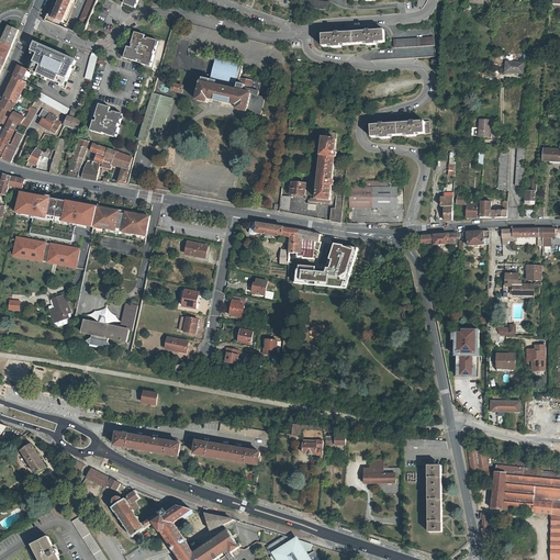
[(57,0),(52,17),(58,20),(62,21),(69,0),(57,0)]
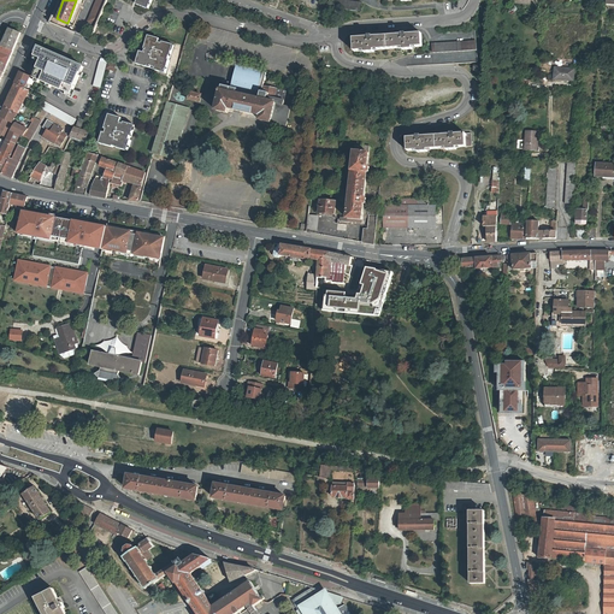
[(95,23),(104,0),(93,0),(86,18),(95,23)]
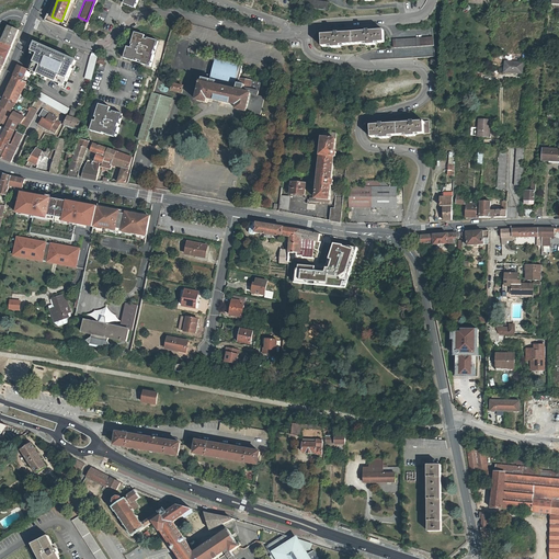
[(0,41),(10,44),(16,27),(7,24),(0,41)]
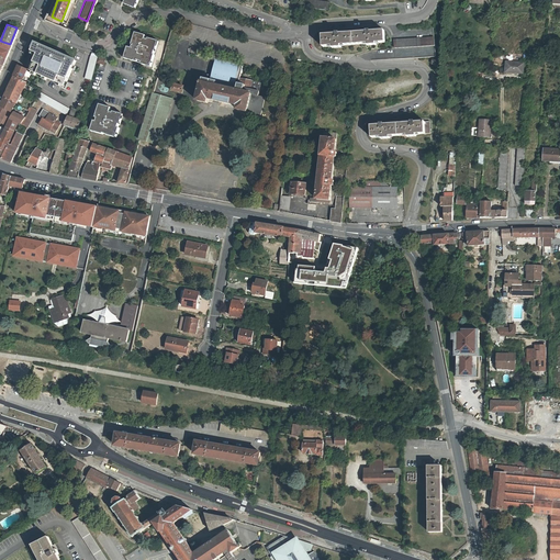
[(332,32),(322,32),(322,44),(332,44),(332,46),(342,45),(342,43),(366,42),(366,44),(376,44),(374,42),(384,41),(383,29),(374,29),(374,28),(370,28),(370,29),(334,32),(334,30),(331,30),(332,32)]
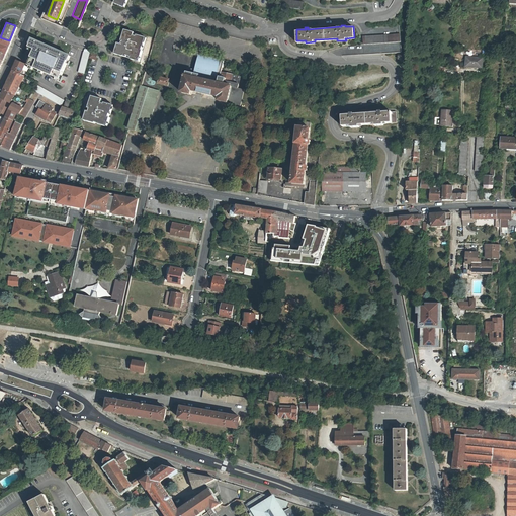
[(125,54),(126,53),(129,54),(127,57),(138,59),(141,50),(140,50),(141,47),(144,37),(135,34),(135,35),(132,34),(133,31),(123,28),(119,40),(116,39),(113,51),(125,54)]
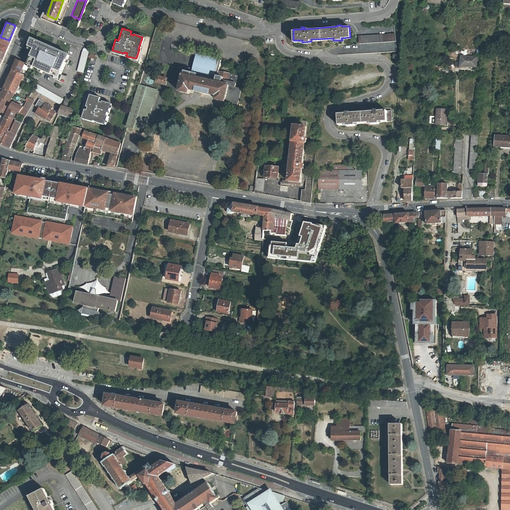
[(359,42),(395,40),(395,32),(359,34),(359,42)]
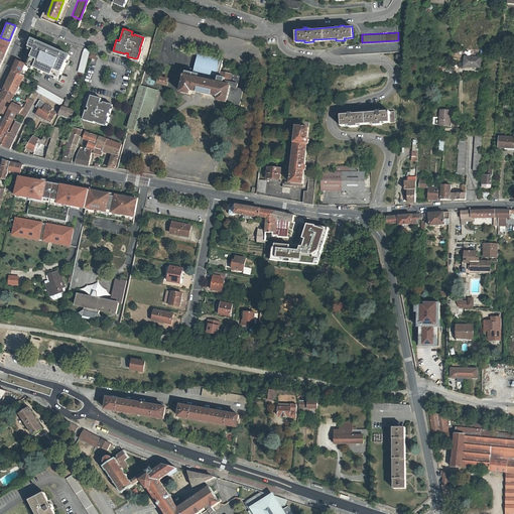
[(0,51),(4,53),(9,40),(0,37),(0,51)]
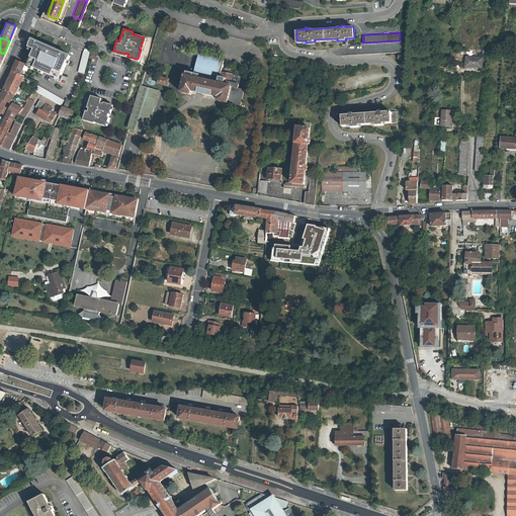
[(31,37),(26,48),(32,51),(26,64),(59,78),(69,54),(31,37)]
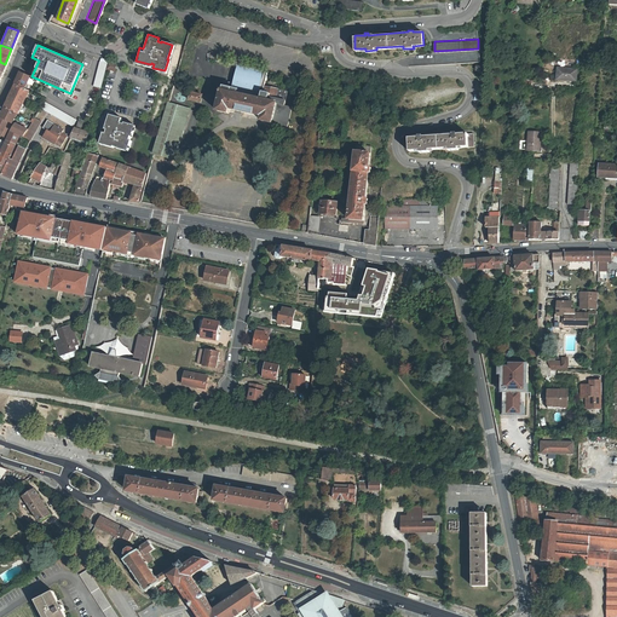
[(183,53),(190,56),(192,48),(185,46),(183,53)]
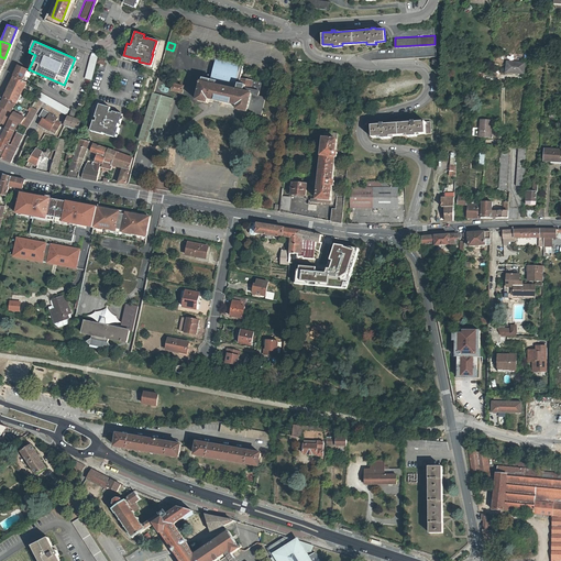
[(84,76),(90,77),(96,55),(89,54),(84,76)]
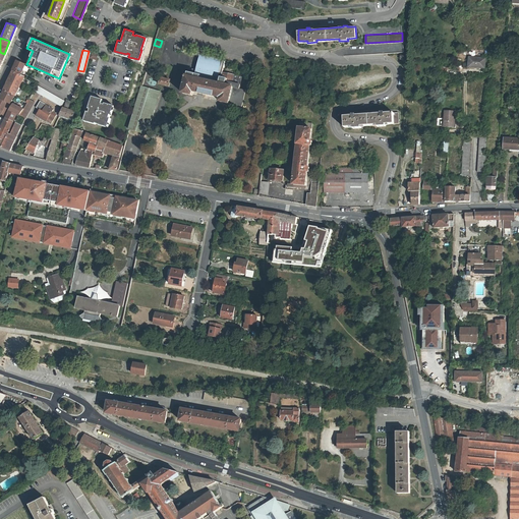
[(187,65),(186,70),(195,72),(194,76),(185,74),(181,91),(191,93),(191,90),(195,90),(195,91),(216,95),(219,96),(219,100),(240,104),(243,89),(237,87),(240,74),(221,69),(223,58),(197,53),(195,62),(194,67),(192,67),(187,65)]
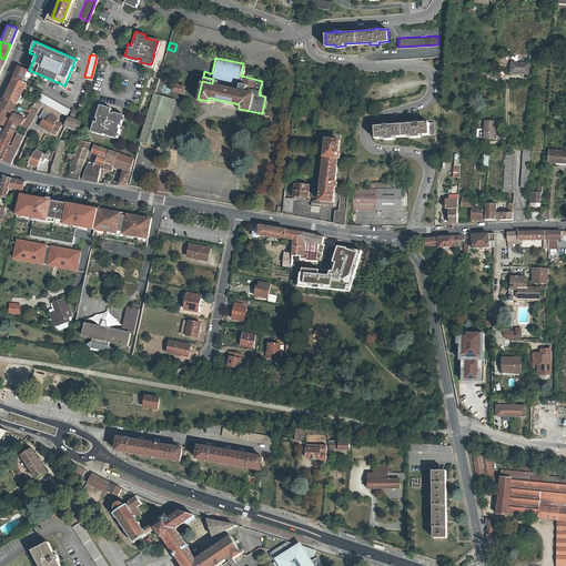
[(509,61),(508,71),(526,73),(527,62),(509,61)]
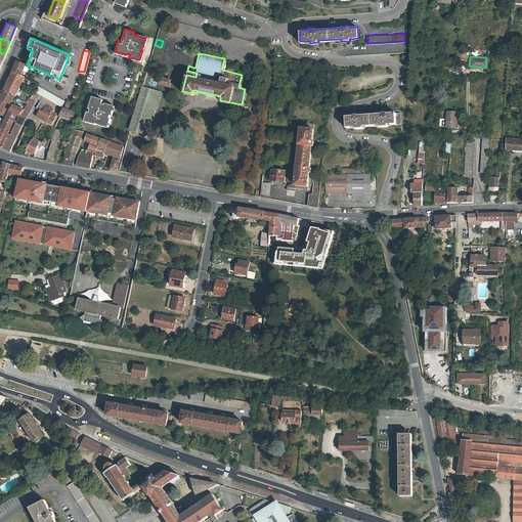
[(15,59),(11,69),(19,73),(24,63),(15,59)]
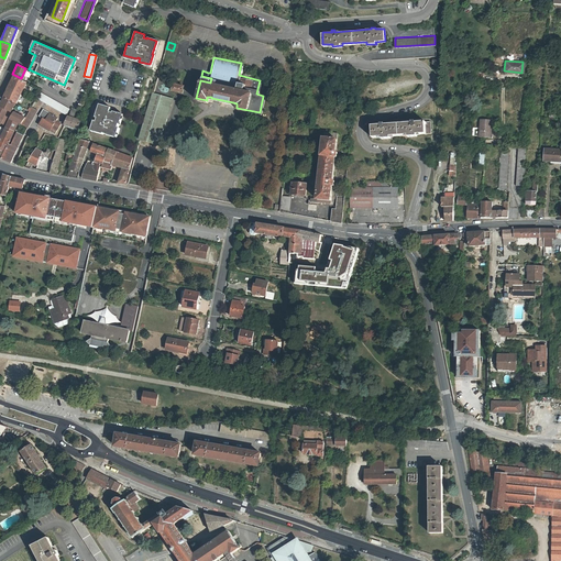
[(0,121),(3,123),(11,111),(10,110),(24,81),(12,76),(0,101),(0,121)]
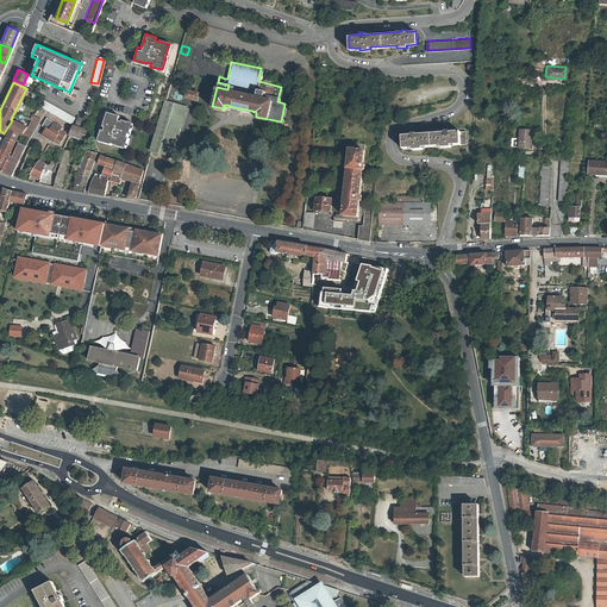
[(195,99),(198,92),(186,88),(183,95),(195,99)]
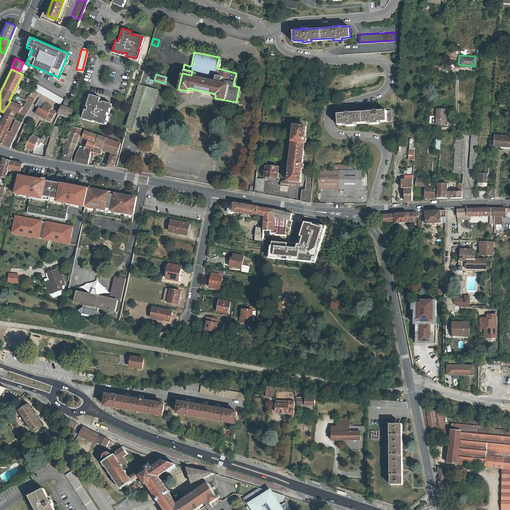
[(34,82),(31,88),(58,103),(61,98),(34,82)]
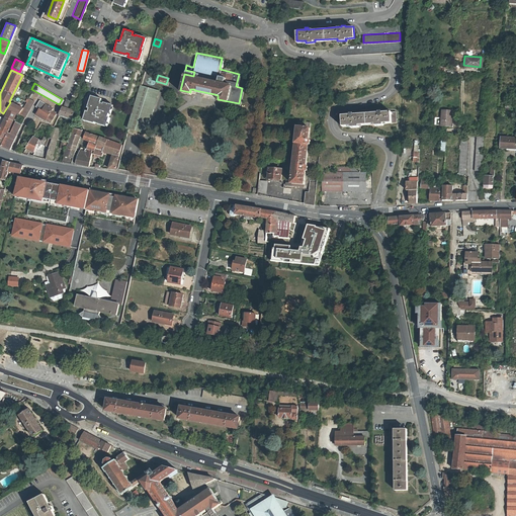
[(145,132),(157,89),(139,83),(126,126),(145,132)]
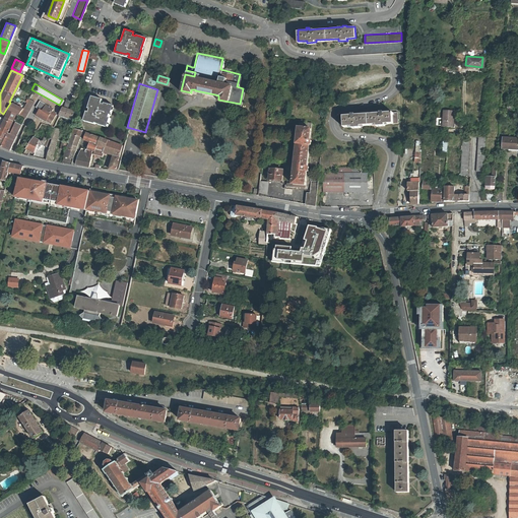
[(93,123),(93,121),(95,122),(95,123),(106,125),(108,116),(107,116),(108,113),(109,114),(112,104),(100,101),(101,98),(90,94),(86,107),(88,108),(87,110),(85,110),(82,119),(93,123)]
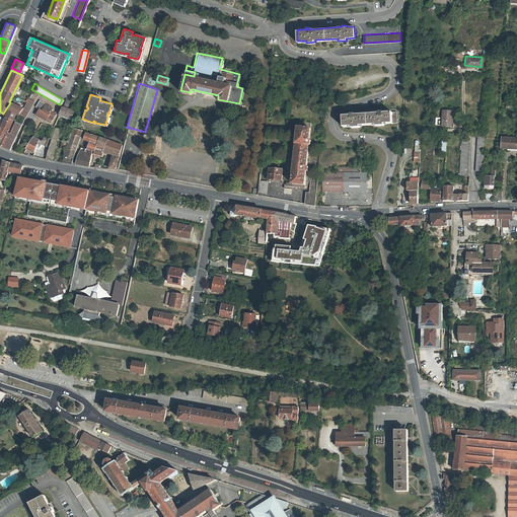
[(22,106),(18,113),(24,116),(32,99),(27,97),(22,106)]
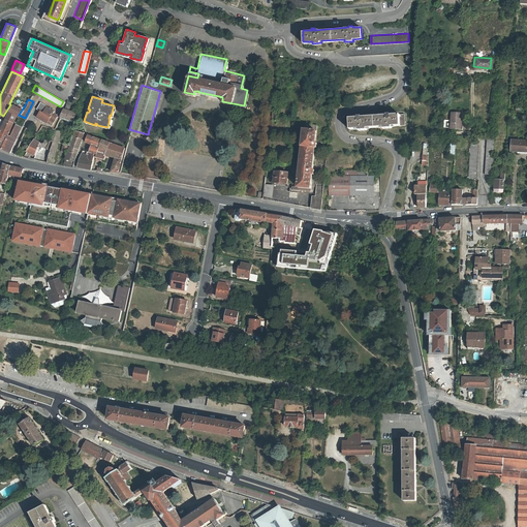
[(40,107),(36,115),(51,123),(54,119),(49,117),(53,110),(44,105),(45,104),(39,100),(36,105),(40,107)]
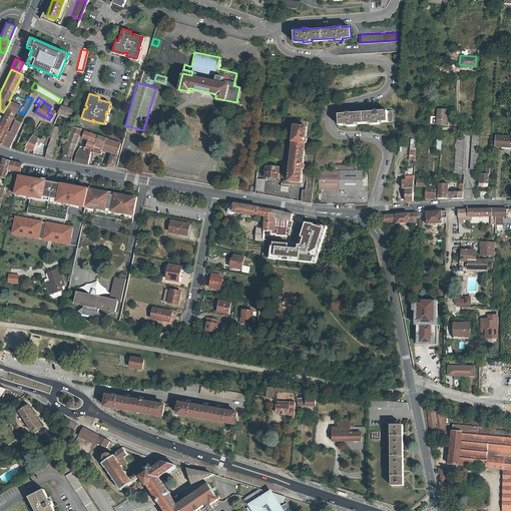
[(4,115),(11,118),(13,115),(16,116),(18,111),(22,105),(12,100),(4,115)]
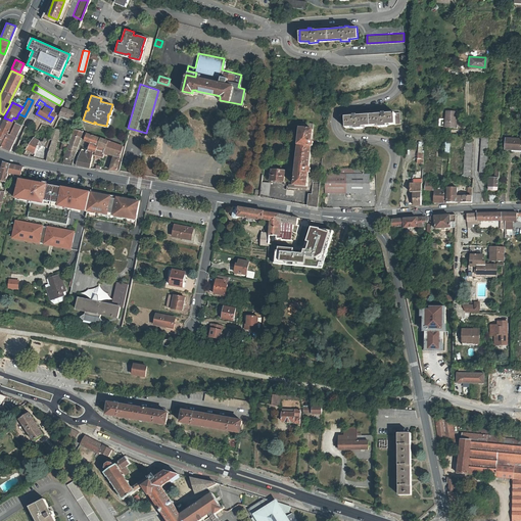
[(73,116),(74,110),(66,107),(62,106),(61,105),(58,113),(73,119),(73,116)]
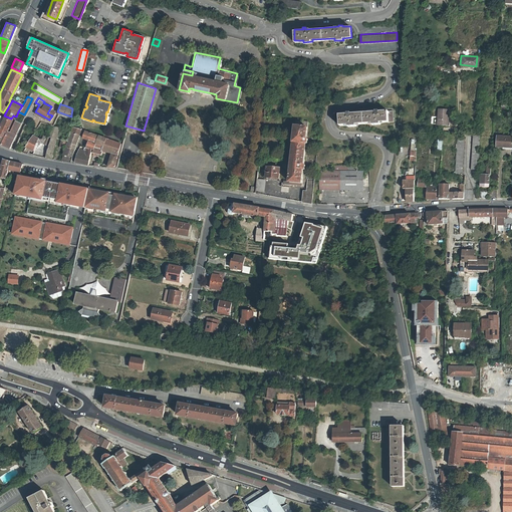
[(345,112),(337,113),(338,124),(346,123),(346,125),(354,124),(354,122),(370,121),(370,123),(378,122),(378,120),(392,119),(391,108),(378,109),(377,108),(374,108),(374,110),(349,112),(348,110),(345,111),(345,112)]
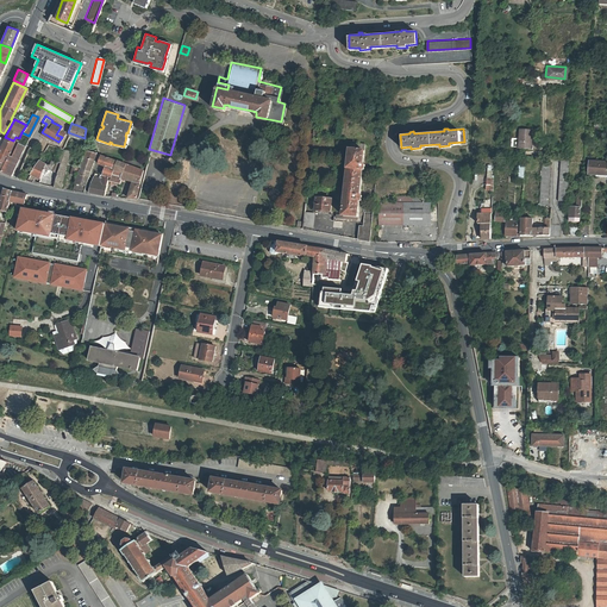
[(530,130),(518,129),(518,137),(509,137),(508,145),(517,146),(517,148),(527,148),(529,143),(531,143),(532,138),(530,138),(530,130)]
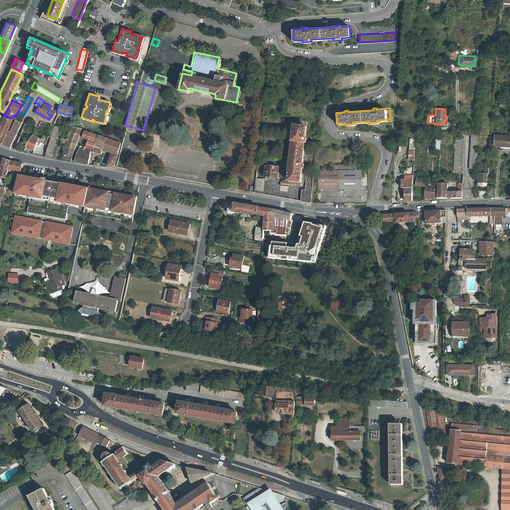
[(0,133),(5,135),(8,130),(5,129),(11,118),(4,115),(0,113),(0,133)]
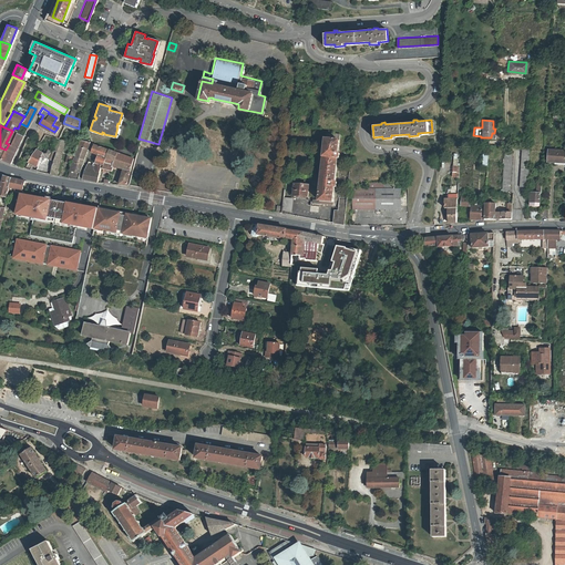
[(6,150),(0,158),(10,162),(22,134),(16,132),(9,144),(6,150)]
